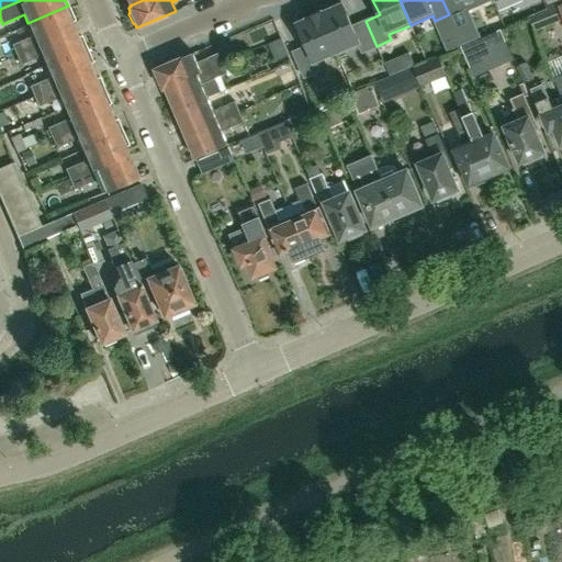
[(442,0),(449,14),(463,9),(460,0),(442,0)]
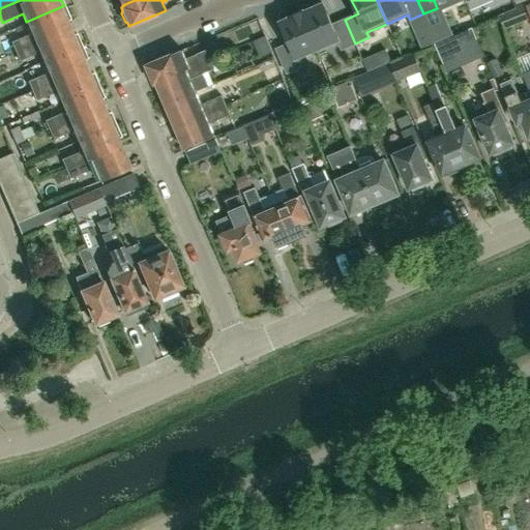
[(301,10),(301,11),(317,49),(337,39),(342,50),(355,43),(345,20),(332,25),(323,4),(302,13),(301,10)]
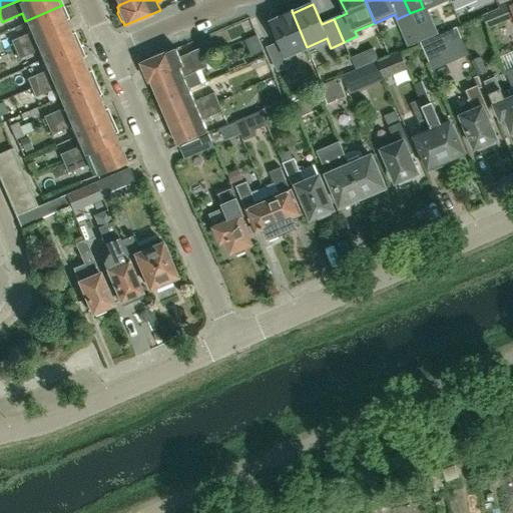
[(62,5),(25,21),(30,33),(11,41),(14,49),(67,26),(64,20),(68,19),(62,5)]
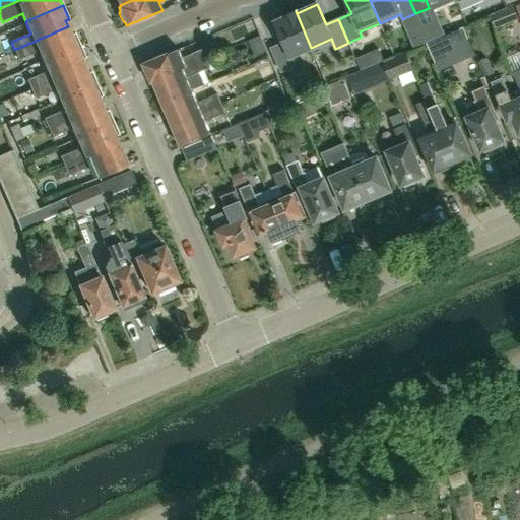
[(490,16),(495,28),(519,18),(514,5),(497,12),(495,13),(490,16)]
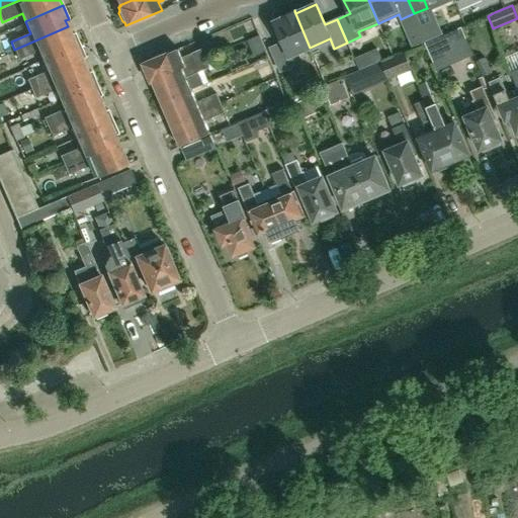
[(289,56),(310,48),(294,11),(283,15),(284,18),(274,22),(282,42),(270,48),(280,71),(293,66),(289,56)]
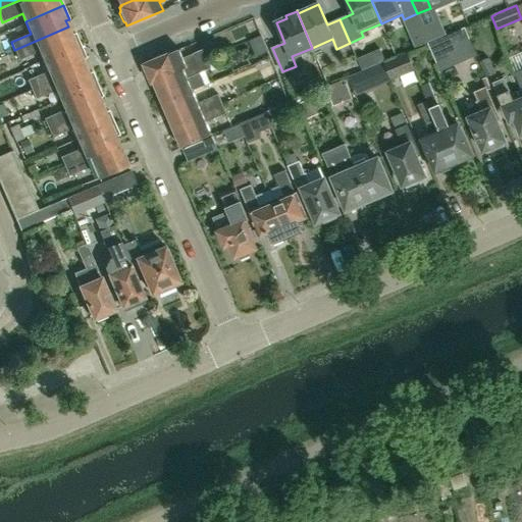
[(68,27),(14,50),(19,61),(39,52),(43,61),(81,45),(75,34),(71,36),(68,27)]
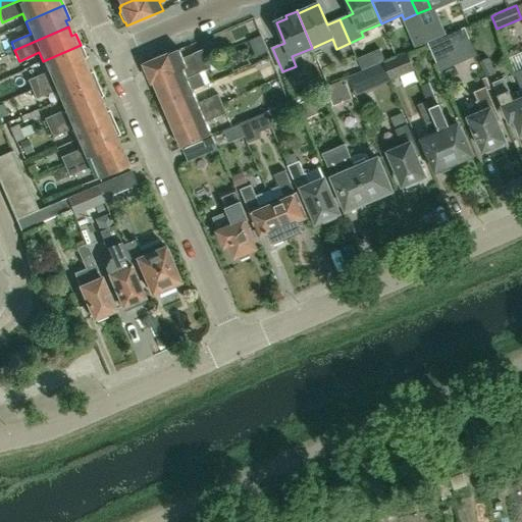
[(452,34),(429,43),(428,44),(436,63),(449,58),(446,49),(469,39),(465,29),(452,34)]
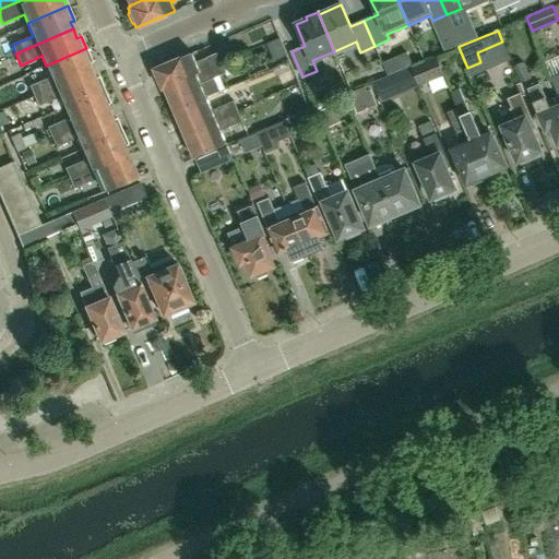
[(286,55),(280,38),(269,43),(276,59),(286,55)]
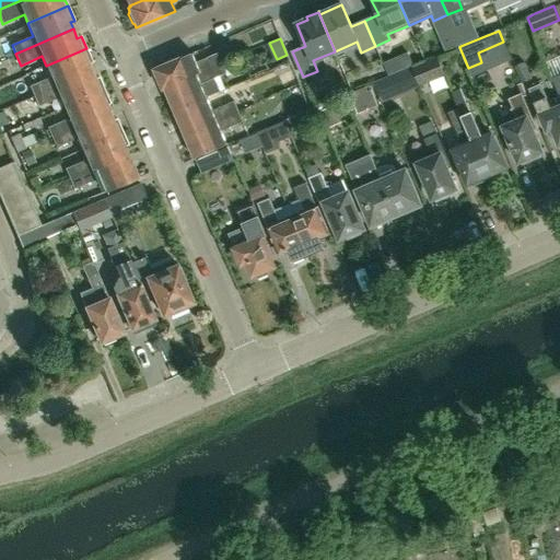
[(86,48),(46,66),(50,77),(30,86),(34,96),(91,71),(88,63),(92,61),(86,48)]
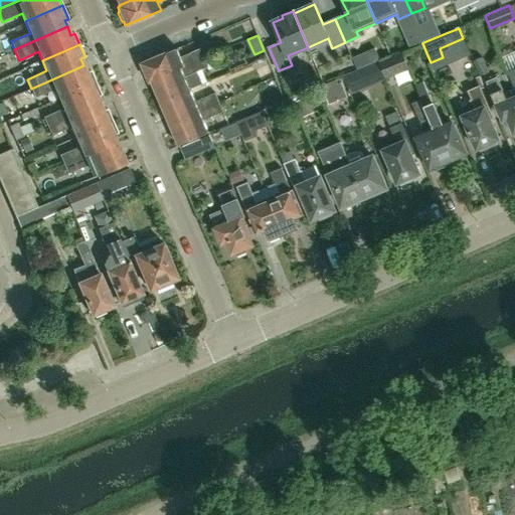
[(152,81),(204,58),(200,48),(181,57),(177,48),(142,63),(143,67),(142,69),(146,77),(148,78),(150,81),(152,81)]
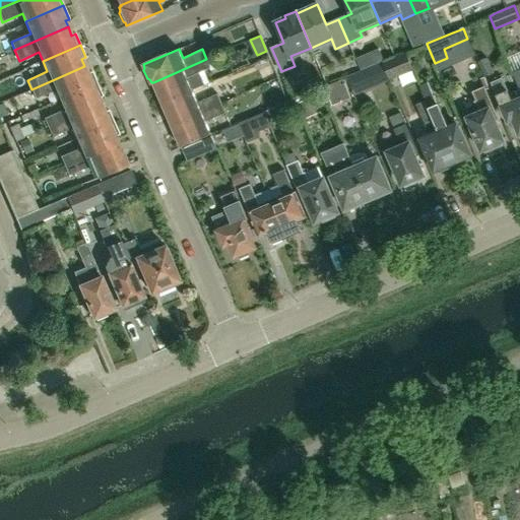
[(388,77),(390,76),(410,68),(405,55),(383,64),(388,77)]
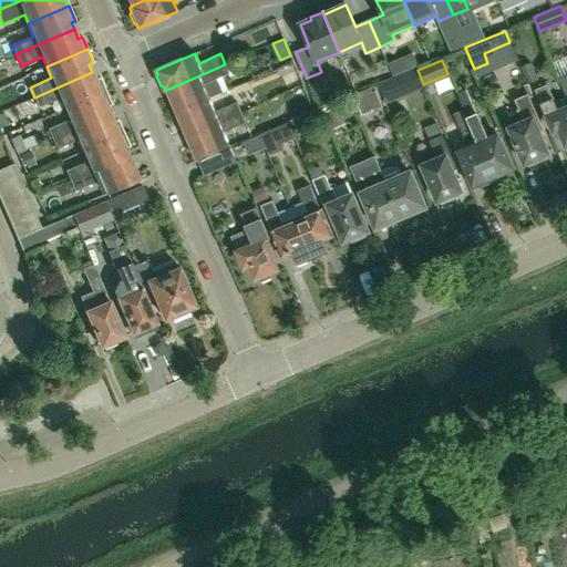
[(177,113),(210,98),(224,93),(217,79),(229,73),(225,64),(167,90),(171,96),(177,113)]
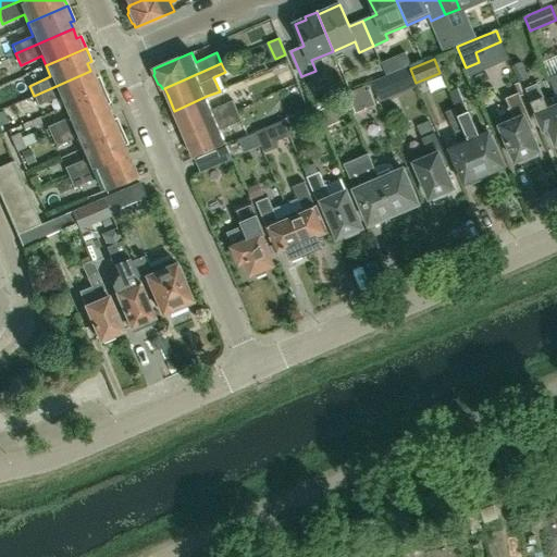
[(522,63),(512,66),(520,84),(530,79),(522,63)]
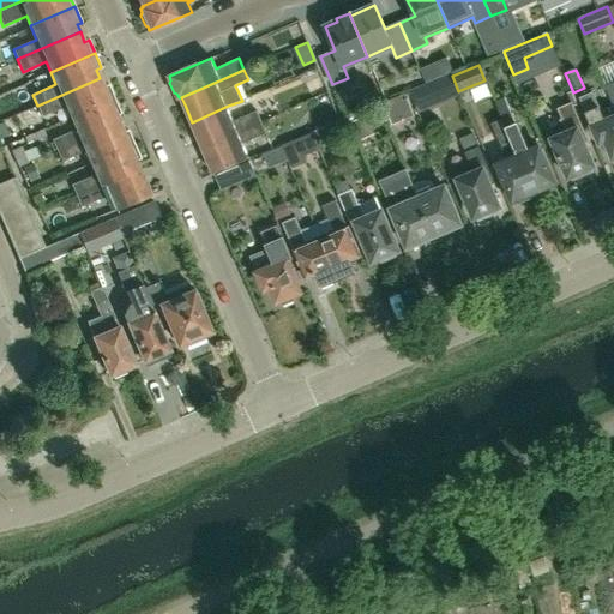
[(100,78),(37,106),(42,116),(65,107),(71,119),(115,100),(108,85),(103,86),(100,78)]
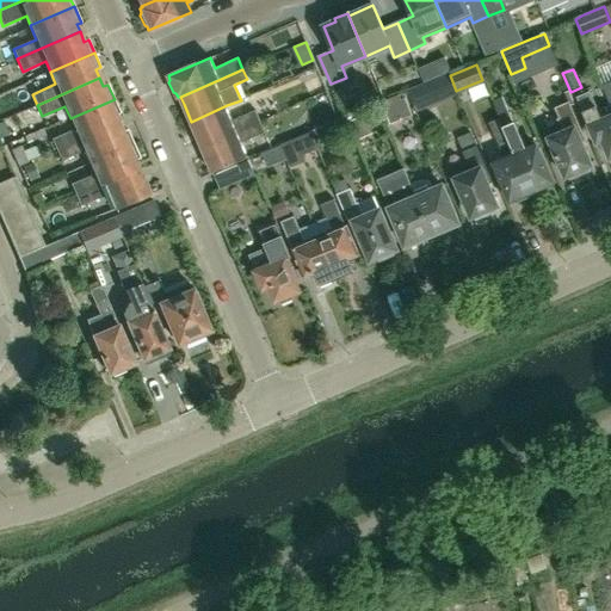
[(444,102),(434,79),(407,90),(417,112),(444,102)]
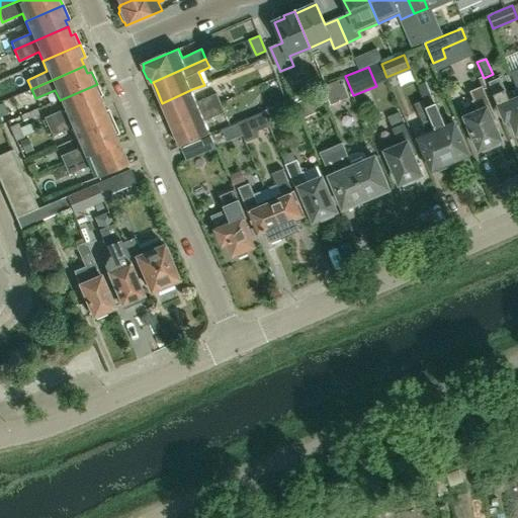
[(511,119),(517,134),(517,133),(517,98),(510,102),(501,79),(490,83),(506,121),(511,119)]
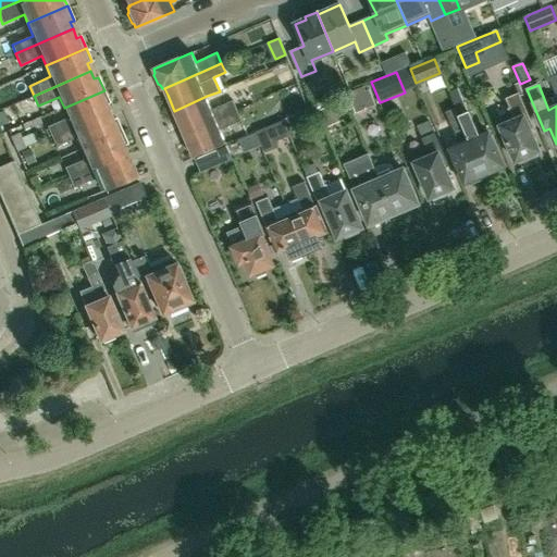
[(457,108),(484,174),(491,172),(494,174),(500,172),(502,168),(504,166),(490,133),(480,137),(459,87),(449,91),(457,108)]
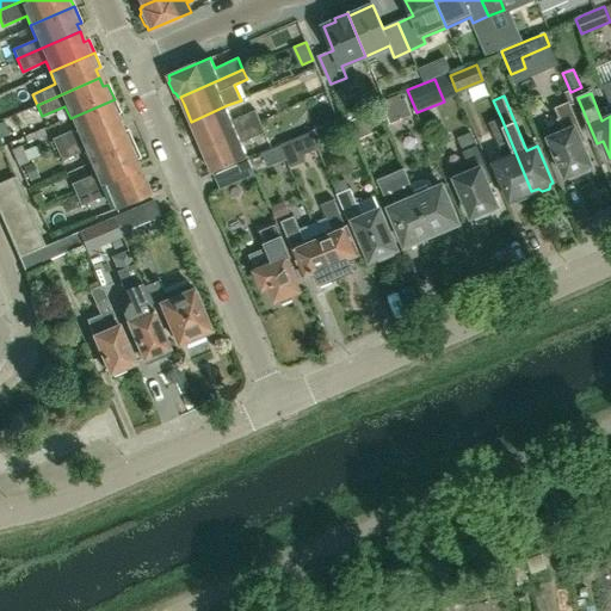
[(390,124),(412,116),(405,98),(383,107),(390,124)]
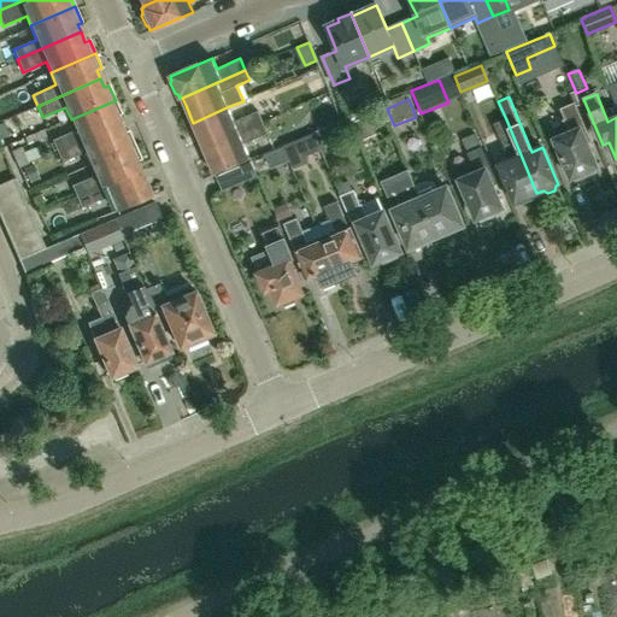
[(116,100),(71,119),(76,130),(52,141),(58,153),(121,125),(117,116),(121,113),(116,100)]
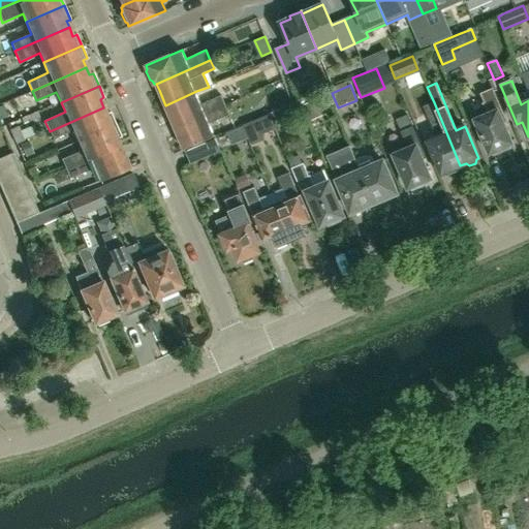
[(504,124),(507,122),(493,88),(478,94),(488,114),(473,120),(488,154),(492,152),(495,155),(502,152),(502,148),(512,144),(504,124)]
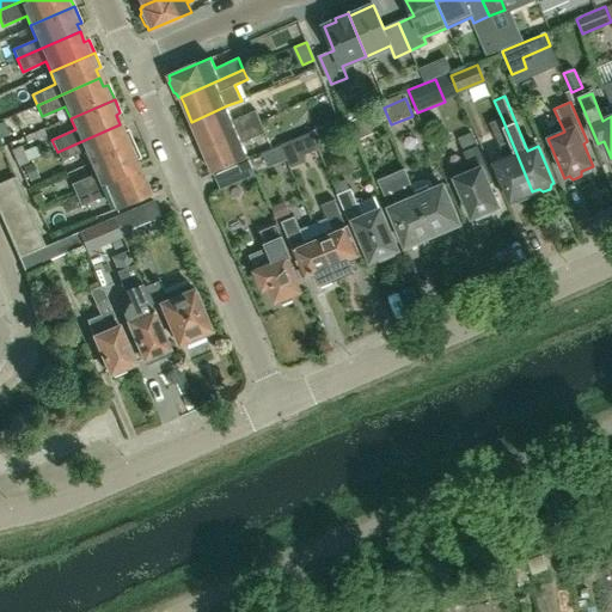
[(202,146),(262,120),(257,109),(233,120),(227,105),(191,122),(202,146)]
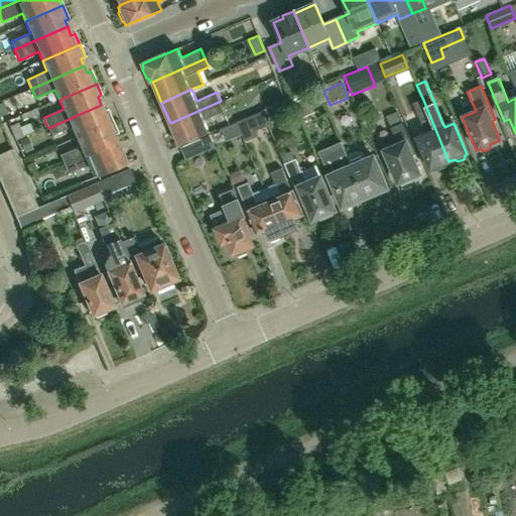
[(302,118),(314,113),(308,98),(296,103),(302,118)]
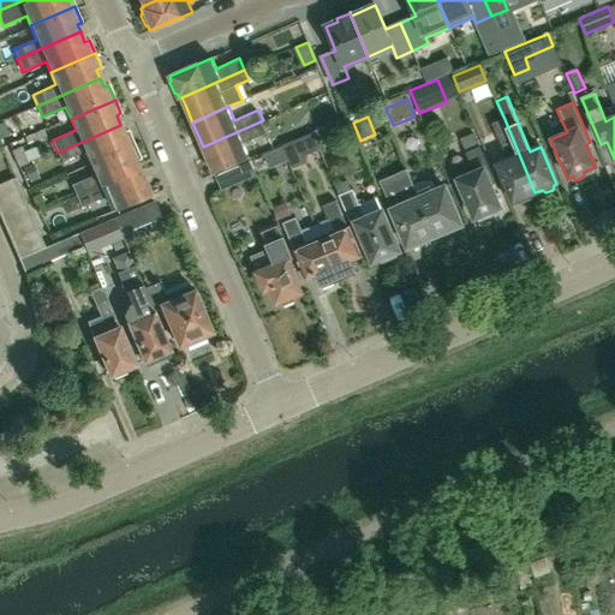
[(499,165),(514,202),(517,201),(520,204),(527,201),(529,196),(535,192),(505,119),(493,124),(497,133),(508,160),(499,165)]
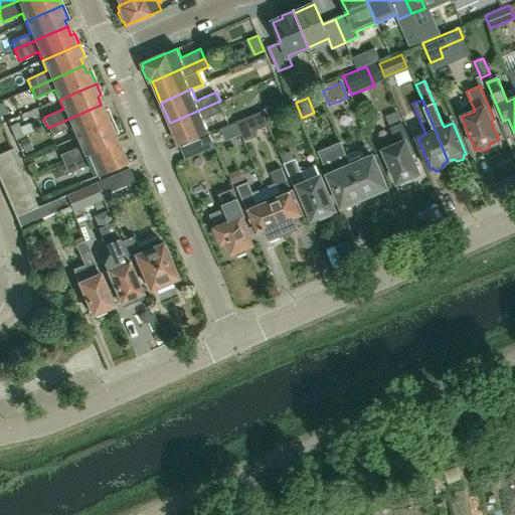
[(220,101),(170,123),(179,145),(210,132),(205,119),(224,111),(220,101)]
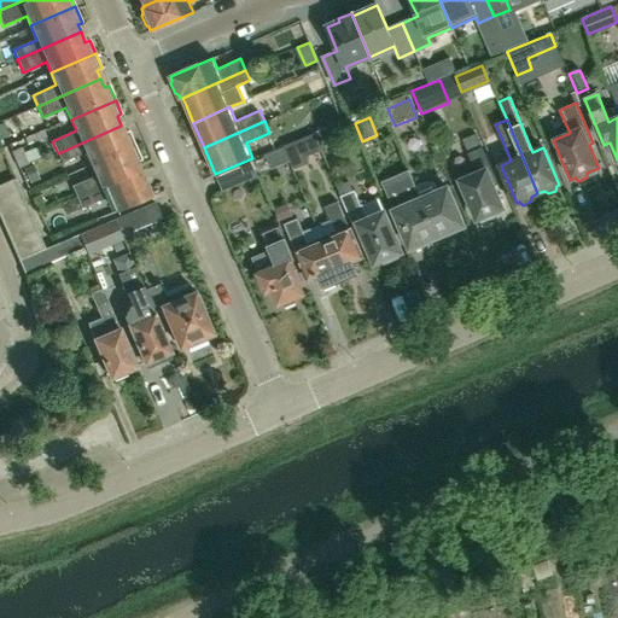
[(121,126),(58,153),(62,163),(86,153),(92,167),(135,147),(128,132),(124,133),(121,126)]
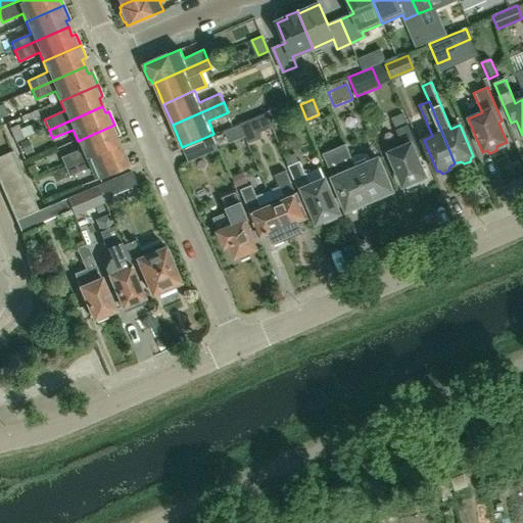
[(252,119),(258,133),(272,128),(266,112),(252,119)]
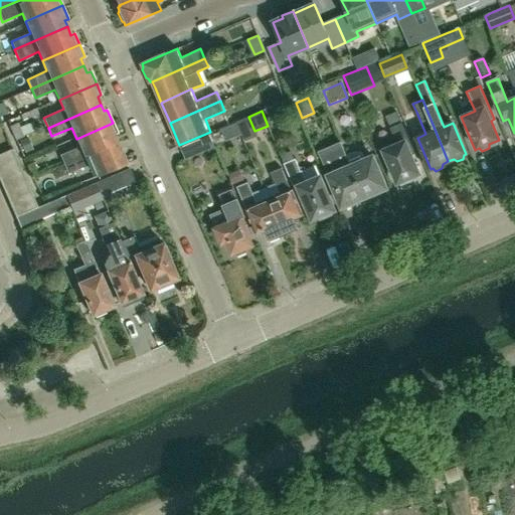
[(113,123),(76,139),(79,147),(59,155),(65,167),(118,144),(114,135),(118,133),(113,123)]
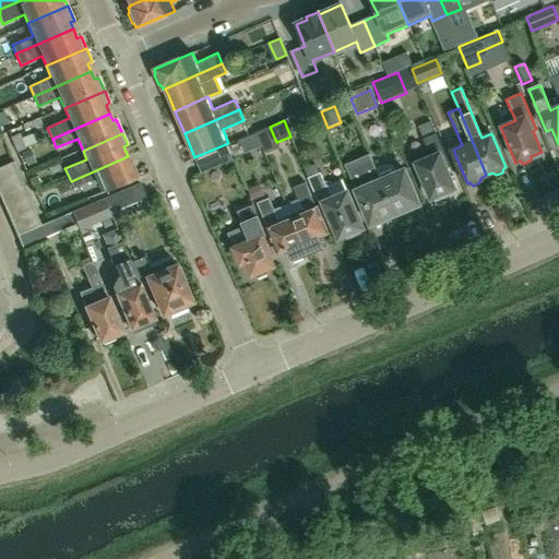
[(431,156),(416,163),(431,199),(433,198),(437,201),(444,198),(445,193),(455,189),(447,168),(450,166),(436,133),(424,140),(431,156)]
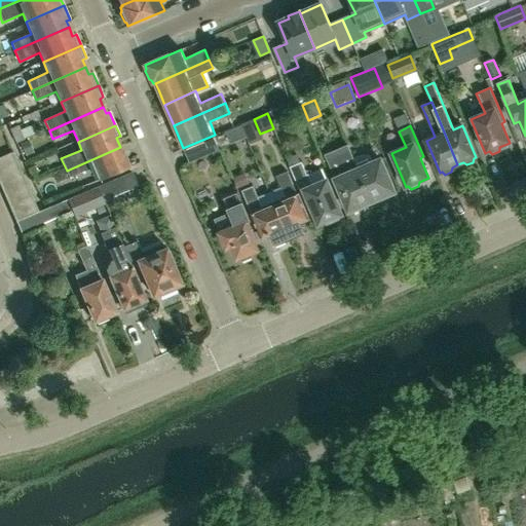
[(9,129),(16,143),(25,140),(19,126),(9,129)]
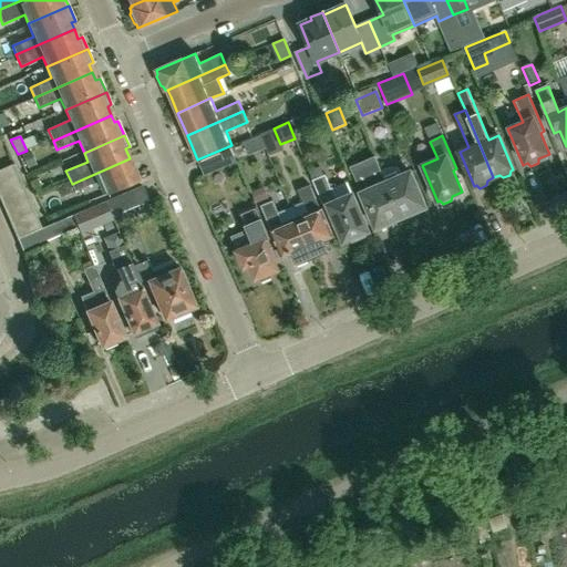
[(205,175),(238,161),(232,147),(199,162),(205,175)]
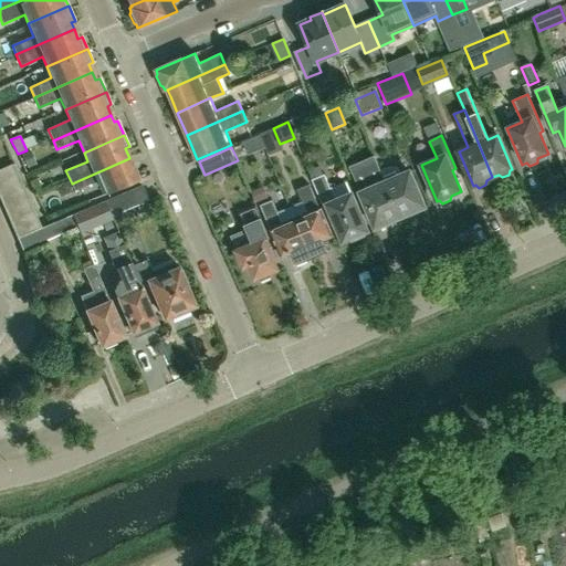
[(375,157),(350,167),(376,228),(388,222),(389,224),(398,221),(397,219),(400,217),(380,170),(375,157)]
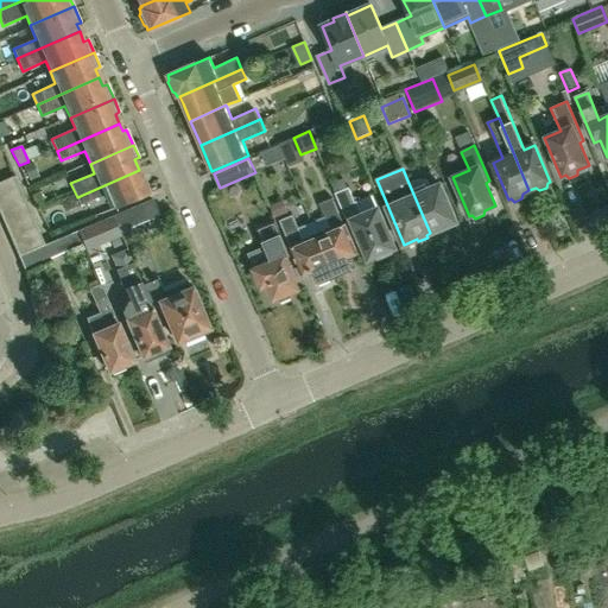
[(108,194),(114,208),(149,194),(139,170),(77,197),(81,206),(108,194)]
